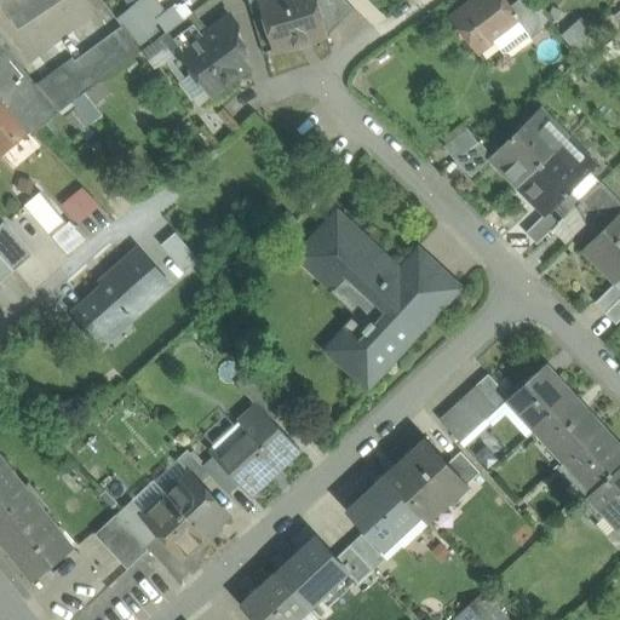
[(1,0),(0,1),(12,21),(13,19),(13,18),(40,0),(1,0)]
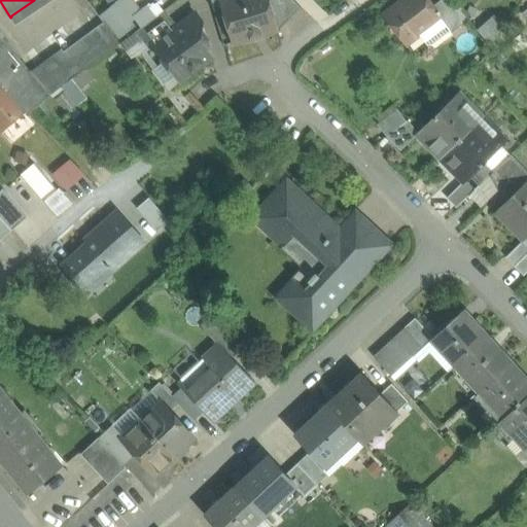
[(220,0),(219,0),(220,2),(224,1),(236,41),(232,42),(233,44),(278,30),(278,29),(269,0),(220,0)]
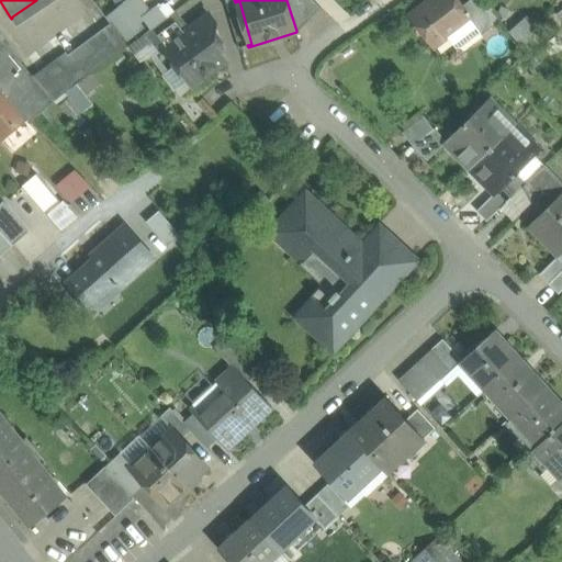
[(321,8),(313,0),(287,0),(296,31),(299,30),(321,8)]
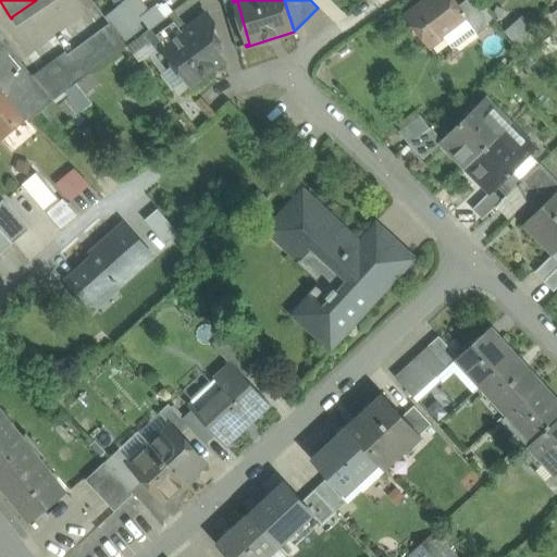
[(452,0),(426,0),(406,15),(430,47),(443,37),(466,20),(467,19),(458,7),(452,0)]
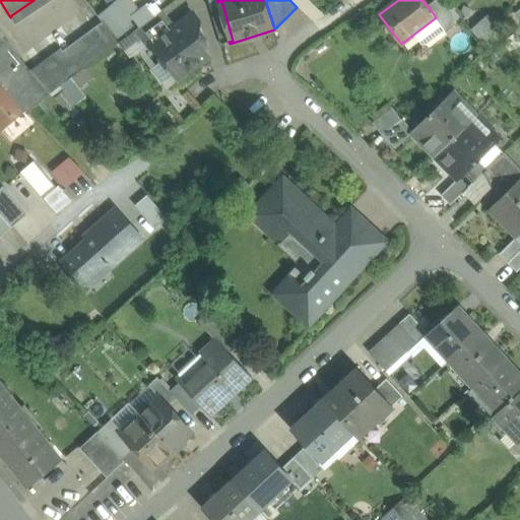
[(462,20),(444,0),(435,0),(428,6),(436,17),(435,18),(444,30),(446,33),(462,20)]
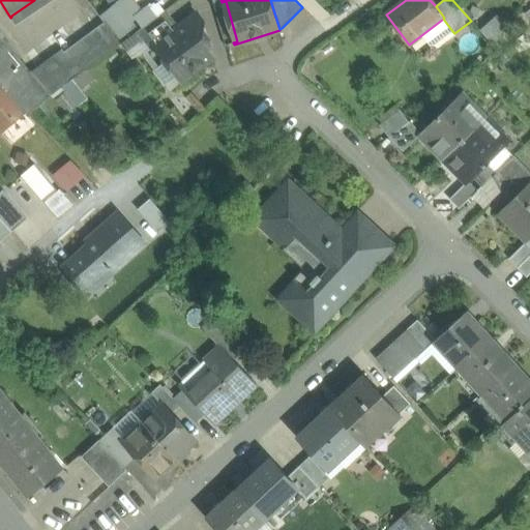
[(166,9),(137,32),(150,51),(155,47),(154,46),(179,27),(166,9)]
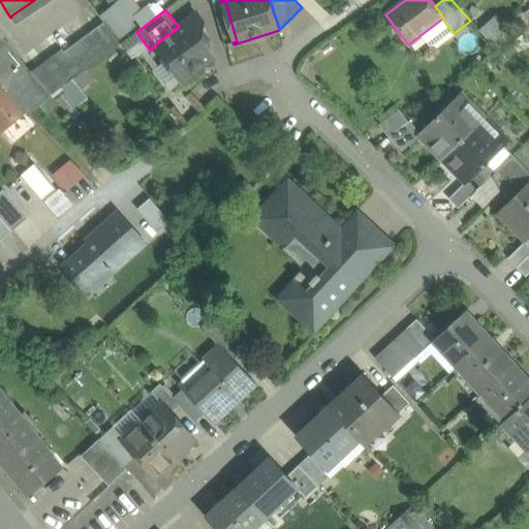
[(179,27),(154,45),(155,47),(167,63),(177,76),(181,82),(212,59),(201,45),(207,42),(200,19),(196,13),(179,27)]
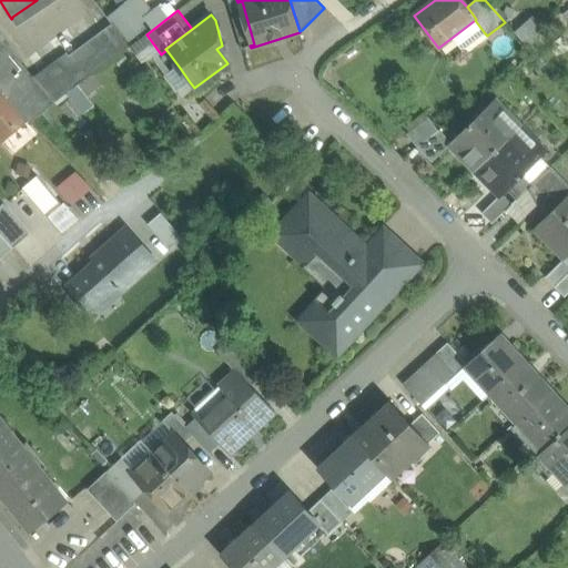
[(475,20),(452,38),(460,48),(465,49),(485,33),(475,20)]
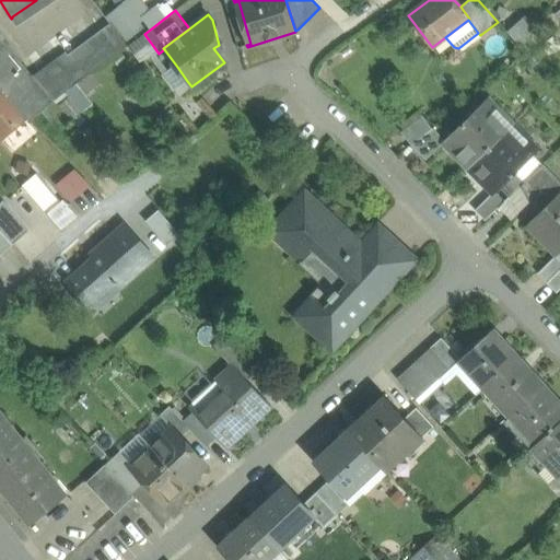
[(112,25),(67,58),(65,56),(53,65),(72,88),(128,46),(112,25)]
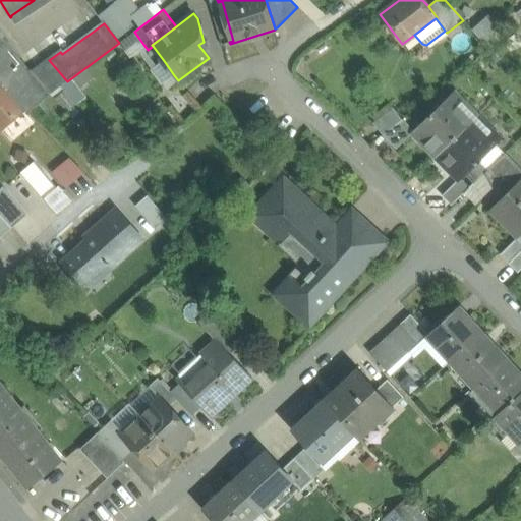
[(148,50),(134,32),(119,43),(131,60),(148,50)]
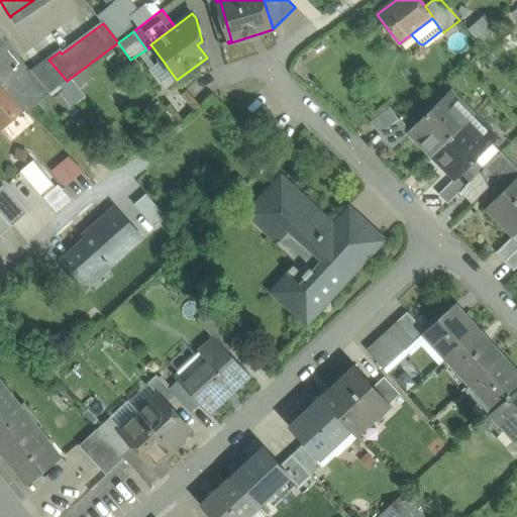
[(32,72),(0,34),(0,82),(23,109),(26,113),(49,93),(32,72)]
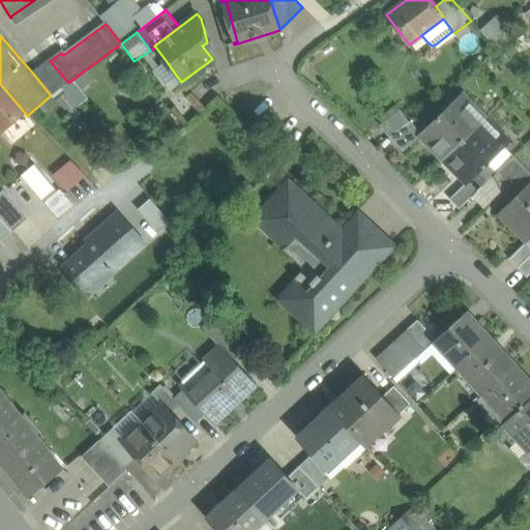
[(68,83),(50,61),(33,74),(51,95),(68,83)]
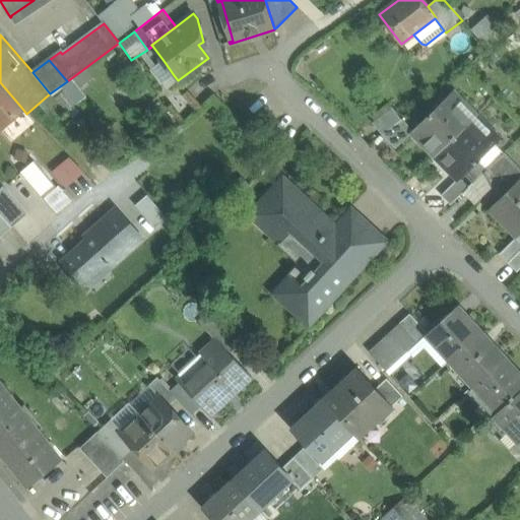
[(164,82),(174,75),(165,62),(153,70),(164,82)]
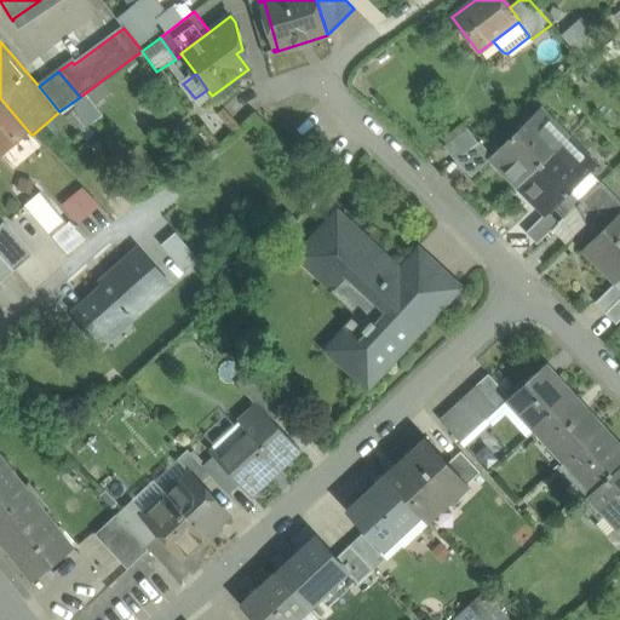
[(28,131),(0,98),(0,149),(3,154),(28,131)]
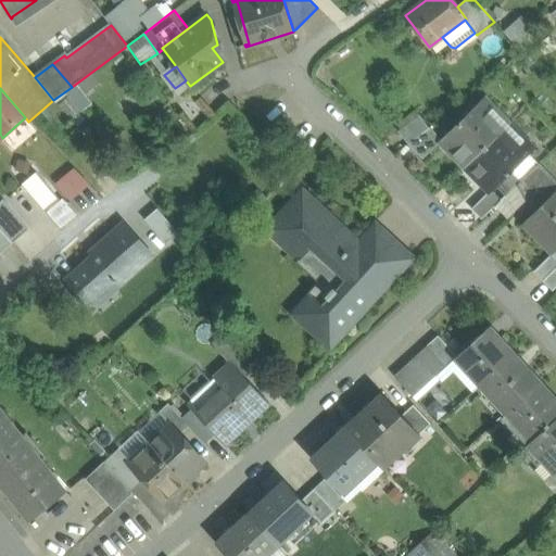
[(441,139),(441,140),(441,141),(466,166),(508,124),(483,99),(441,139)]
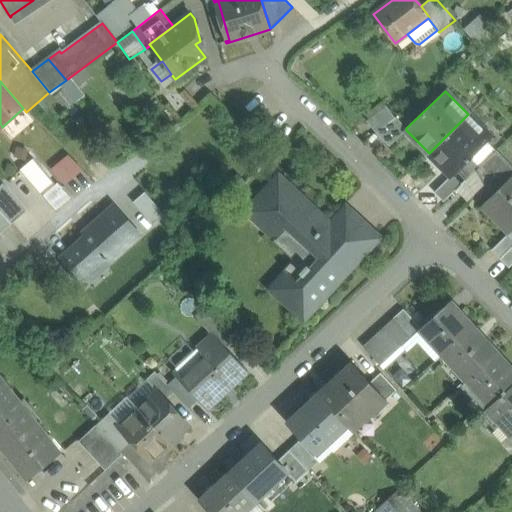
[(376,132),(395,117),(386,105),(366,121),(376,132)]
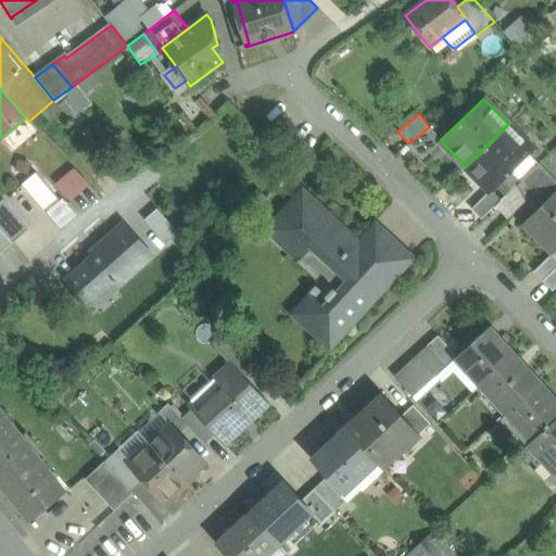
[(508,124),(466,166),(490,191),(491,192),(492,191),(496,187),(529,154),(533,150),(508,124)]
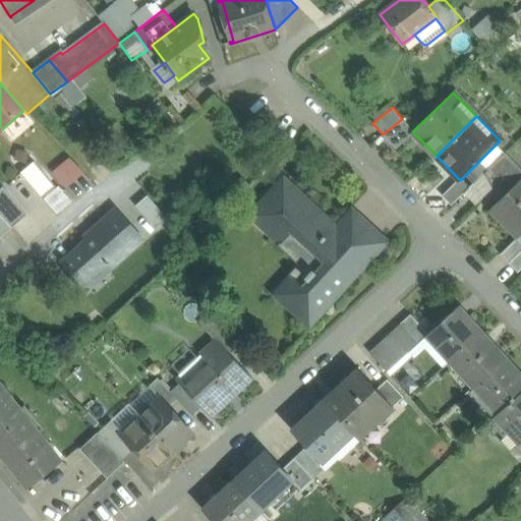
[(402,119),(383,134),(396,149),(413,132),(413,131),(413,130),(402,119)]
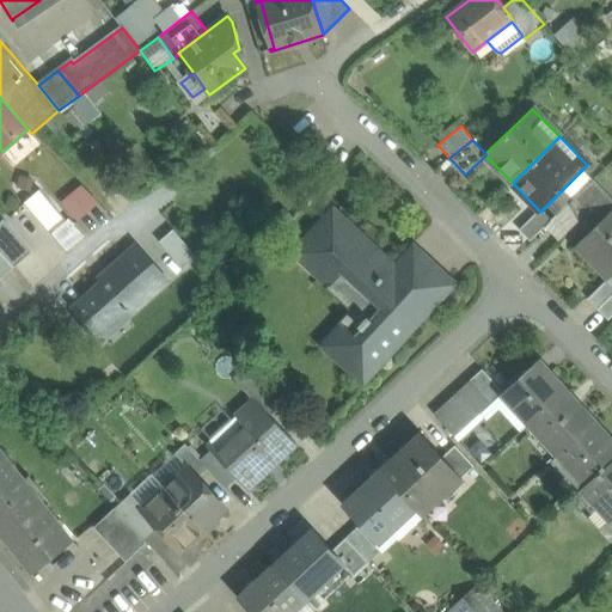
[(582,170),(546,206),(557,215),(571,201),(592,181),(582,170)]
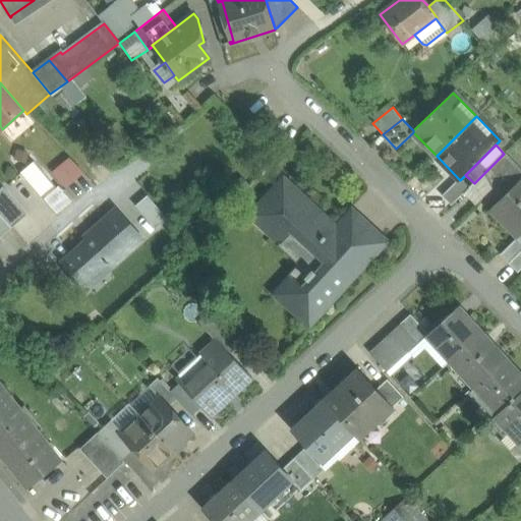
[(504,154),(486,171),(497,180),(508,191),(520,178),(520,170),(504,154)]
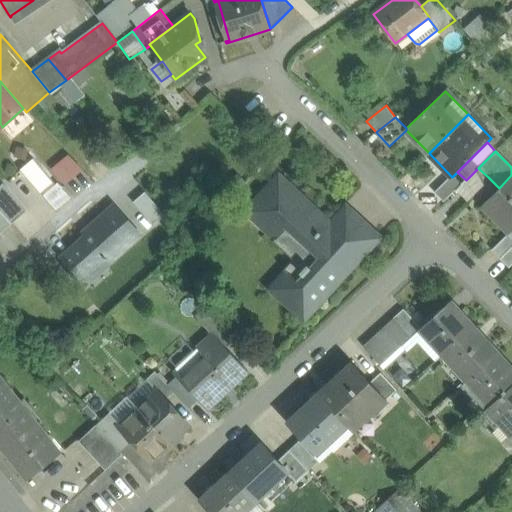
[(52,168),(67,183),(83,167),(68,152),(52,168)]
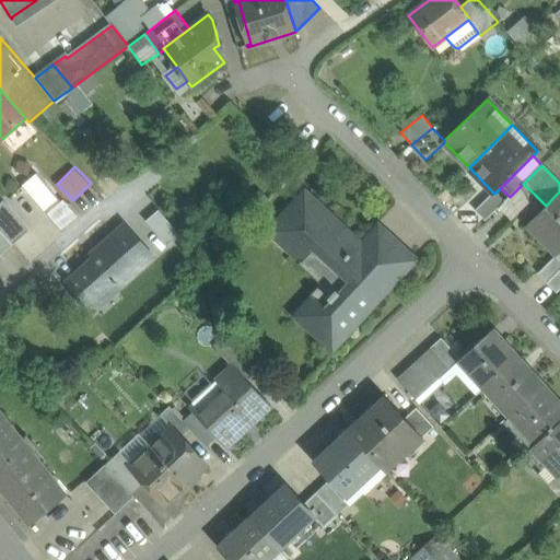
[(59,200),(37,174),(22,186),(44,212),(59,200)]
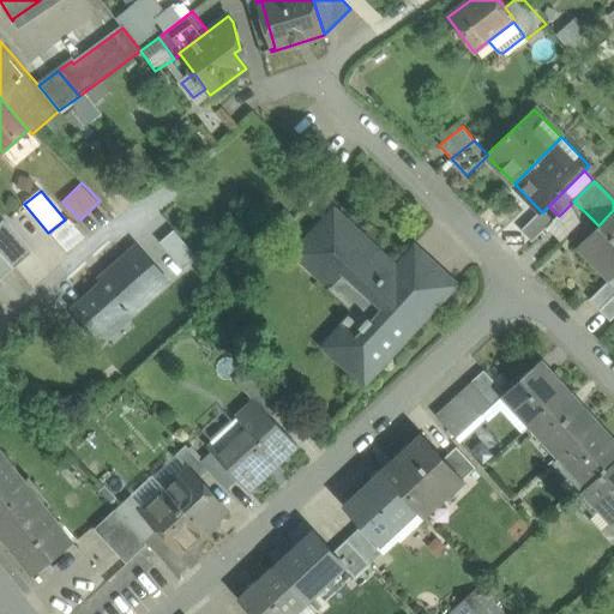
[(585,212),(573,202),(559,216),(553,221),(549,226),(560,236),(585,212)]
